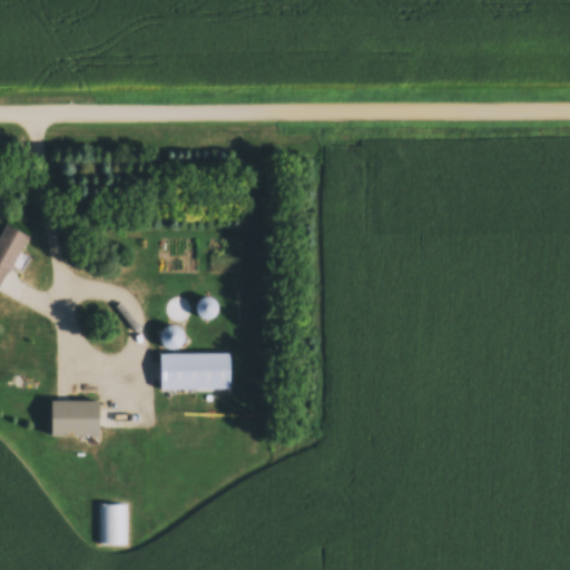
[(0,234),(0,290),(1,291),(29,235),(6,223),(0,234)]
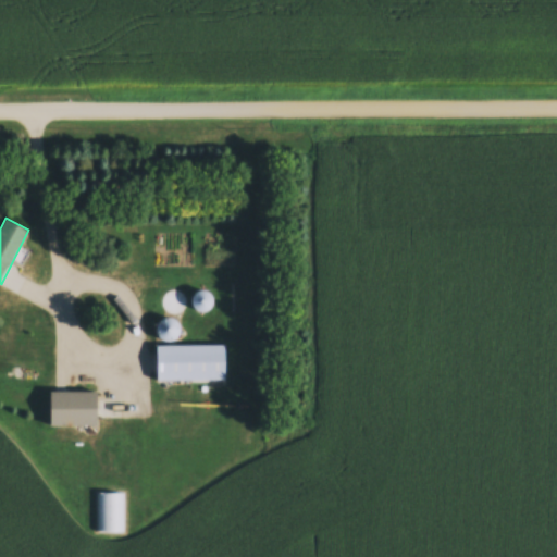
[(162,341),(176,336),(172,318),(157,322),(162,341)]
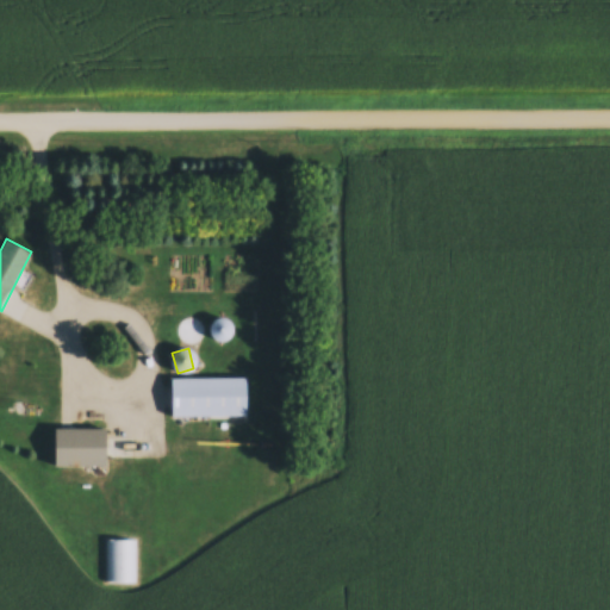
[(247,378),(172,378),(172,416),(247,416),(247,378)]
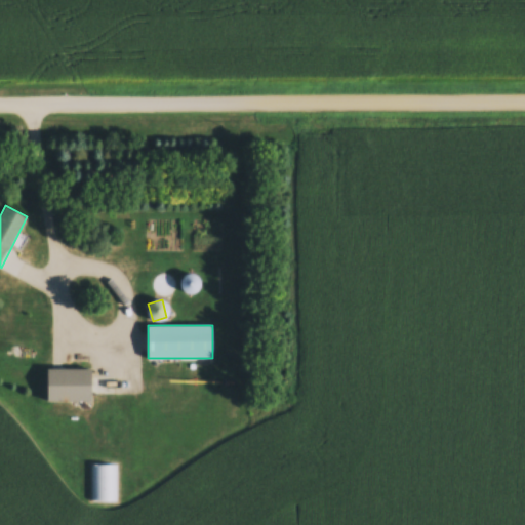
[(48,401),(91,401),(91,368),(48,368),(48,401)]
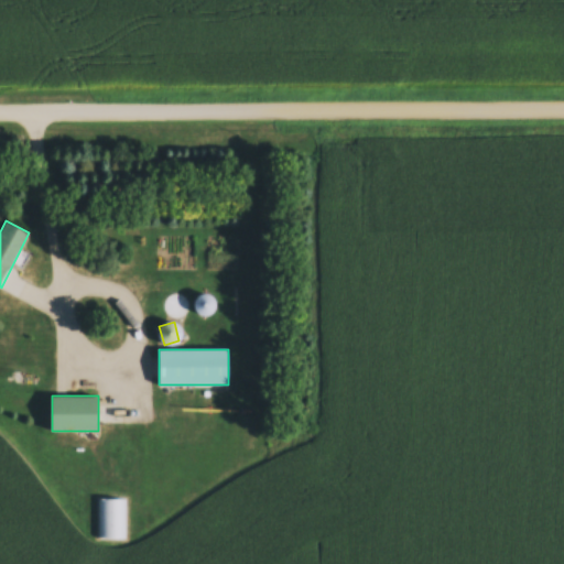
[(97,539),(125,539),(125,498),(97,498),(97,539)]
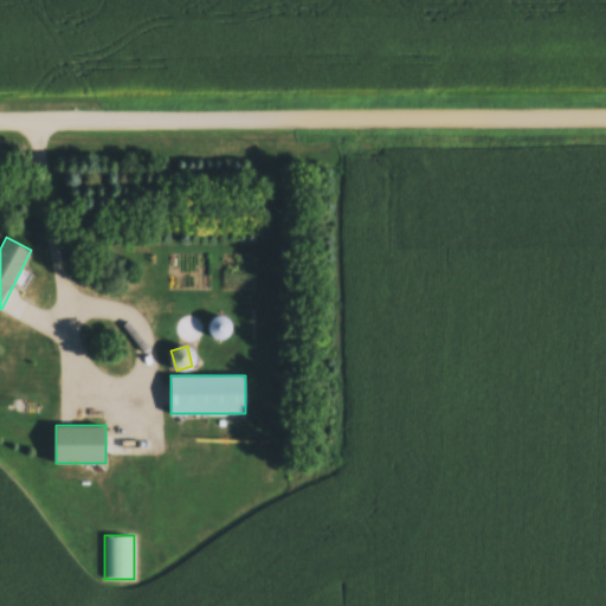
All buildings are outlined.
